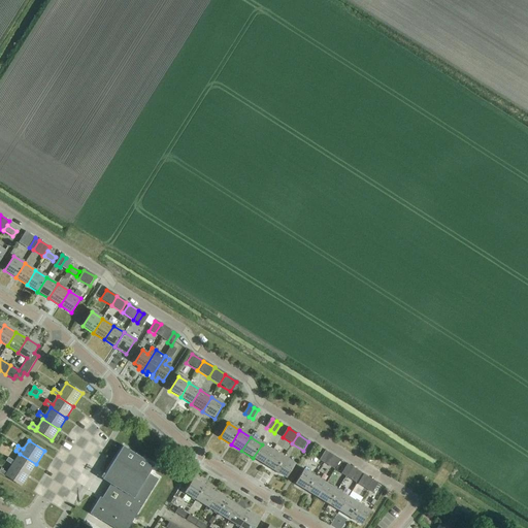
[(264,465),(273,451),(262,444),(253,458),(264,465)]
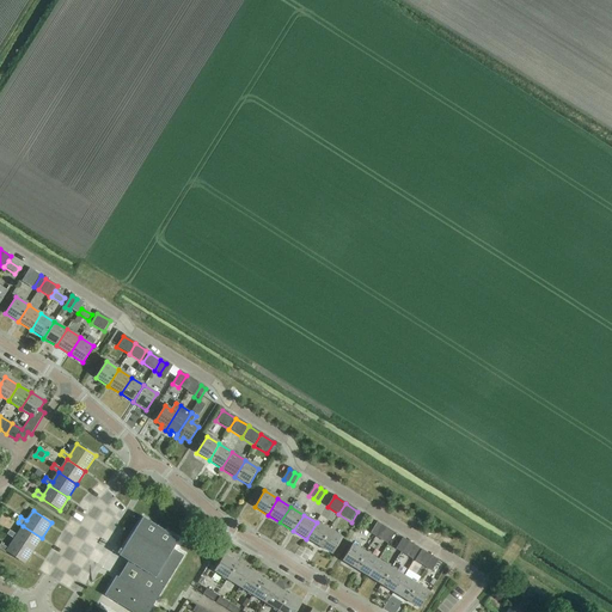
[(132,611),(148,611),(184,556),(173,550),(179,539),(144,518),(120,556),(127,560),(105,595),(132,611)]
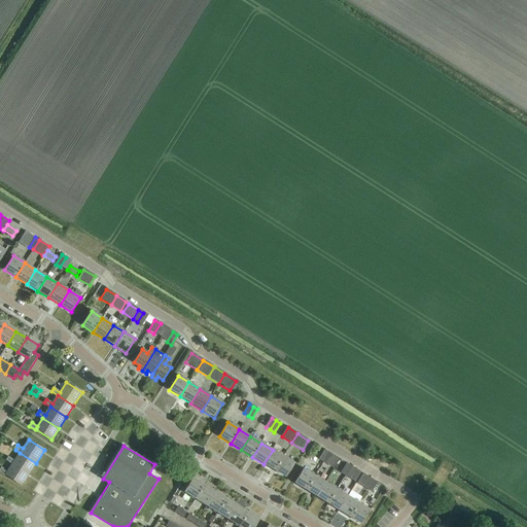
[(275,471),(283,457),(273,450),(264,464),(275,471)]
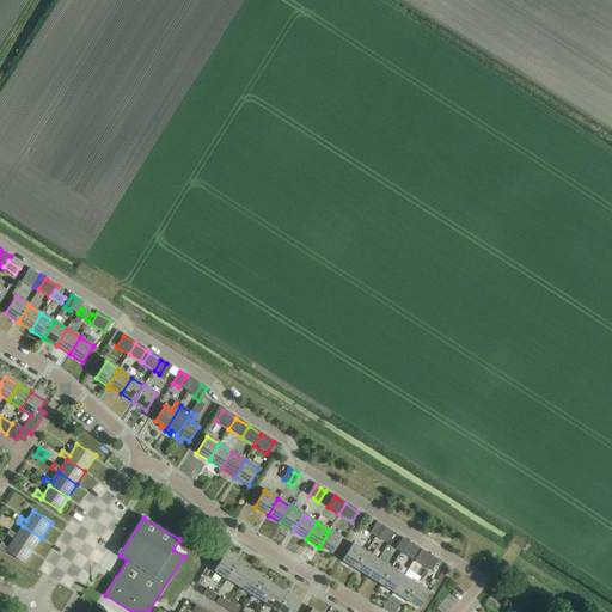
[(375,537),(381,526),(378,524),(371,534),(375,537)]
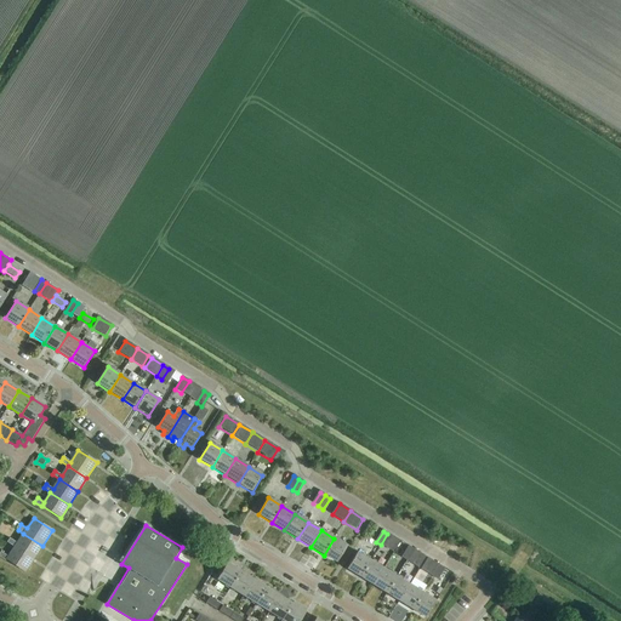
[(15,547),(34,559),(43,546),(23,534),(17,543),(11,539),(7,542),(15,547)]
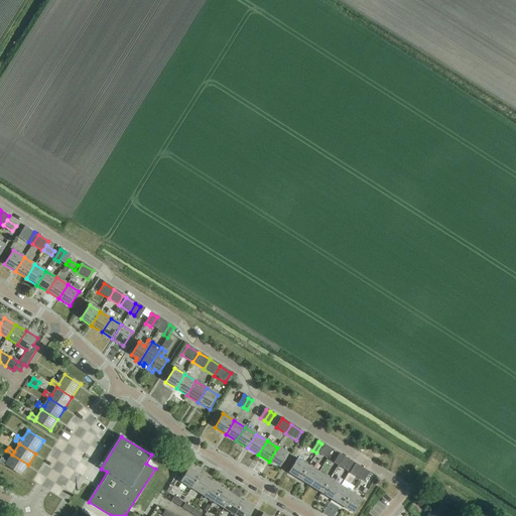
[(321,443),(316,453),(320,455),(326,446),(321,443)]
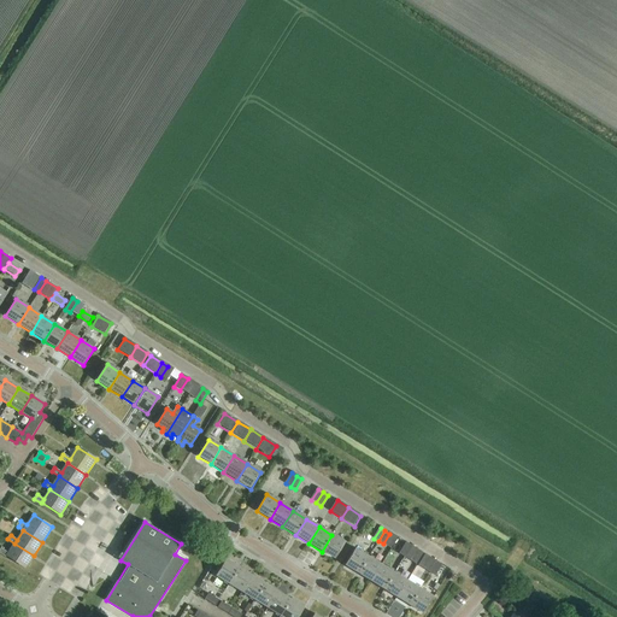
[(331,535),(322,552),(335,559),(345,544),(331,535)]
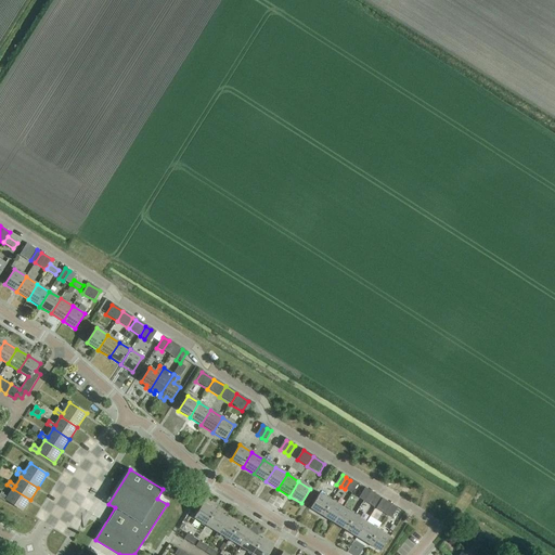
[(23,511),(30,500),(13,489),(8,498),(1,493),(0,495),(0,498),(5,501),(7,500),(23,511)]
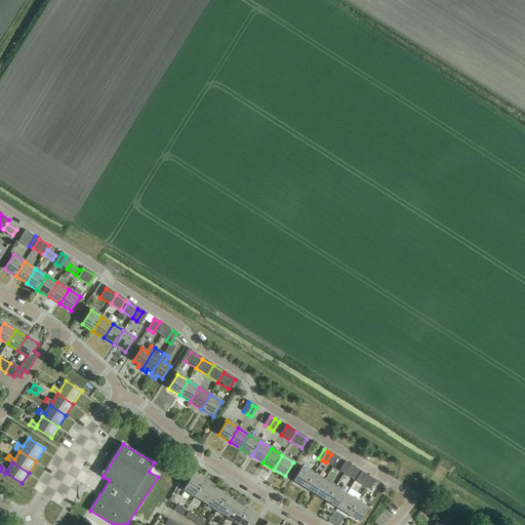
[(345,475),(350,466),(346,462),(339,472),(345,475)]
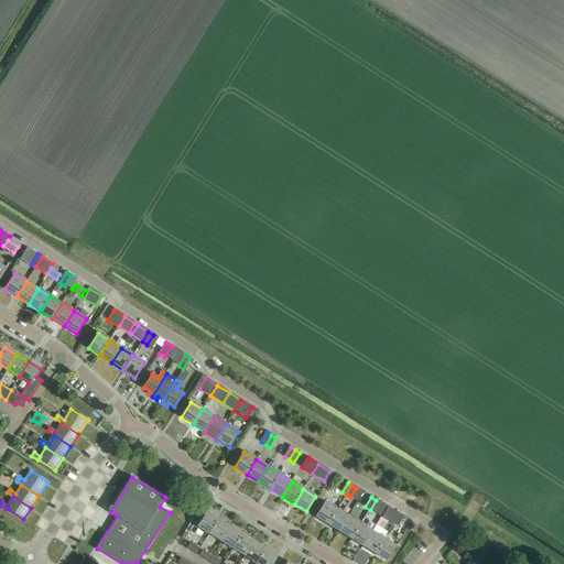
[(376,500),(370,510),(380,517),(387,507),(376,500)]
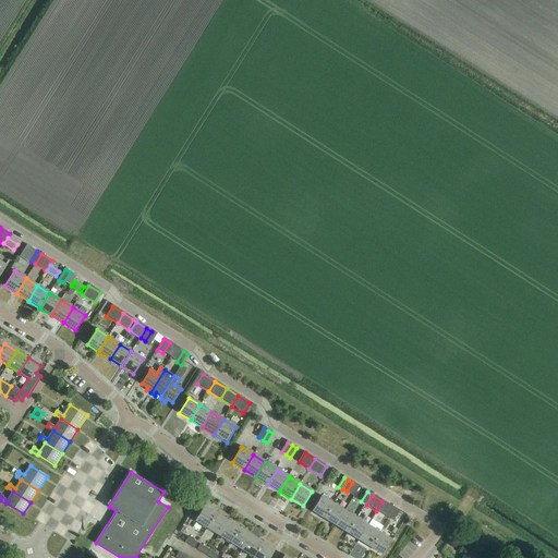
[(324,519),(332,504),(320,497),(312,511),(324,519)]
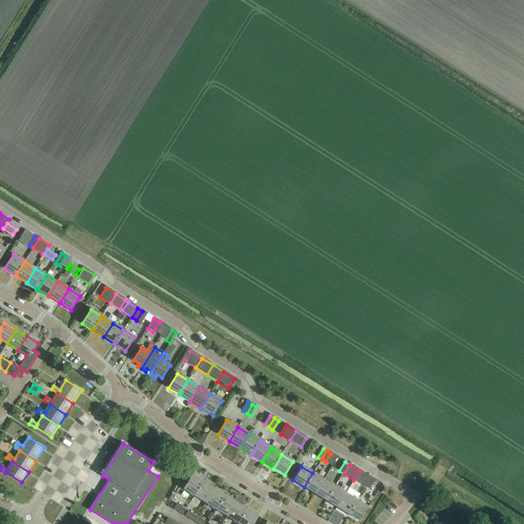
[(364,486),(370,477),(361,472),(355,481),(364,486)]
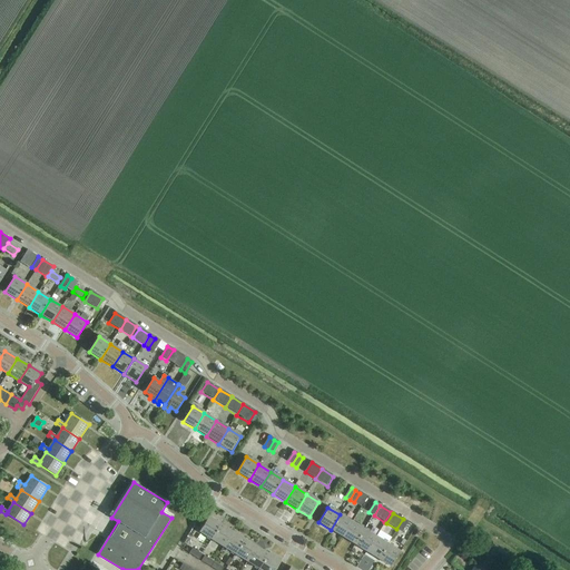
[(340,514),(331,530),(343,538),(352,522),(340,514)]
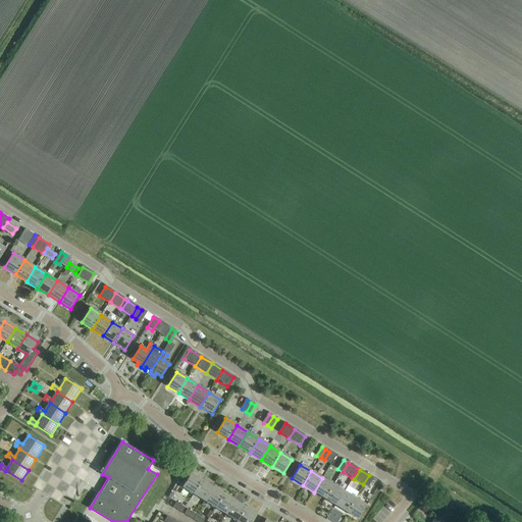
[(194,493),(202,480),(192,473),(183,487),(194,493)]
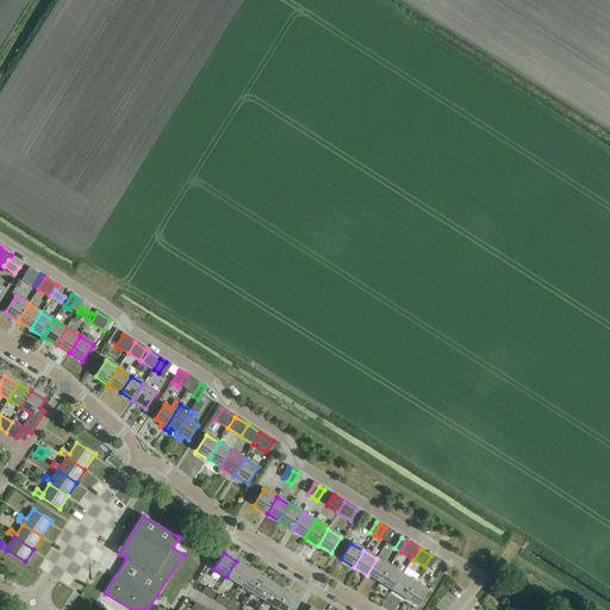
[(431,555),(424,566),(430,570),(437,559),(431,555)]
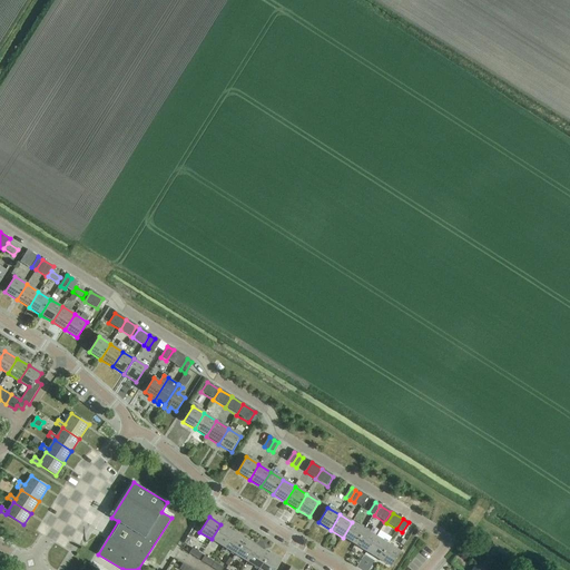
[(354,544),(364,530),(352,522),(343,538),(354,544)]
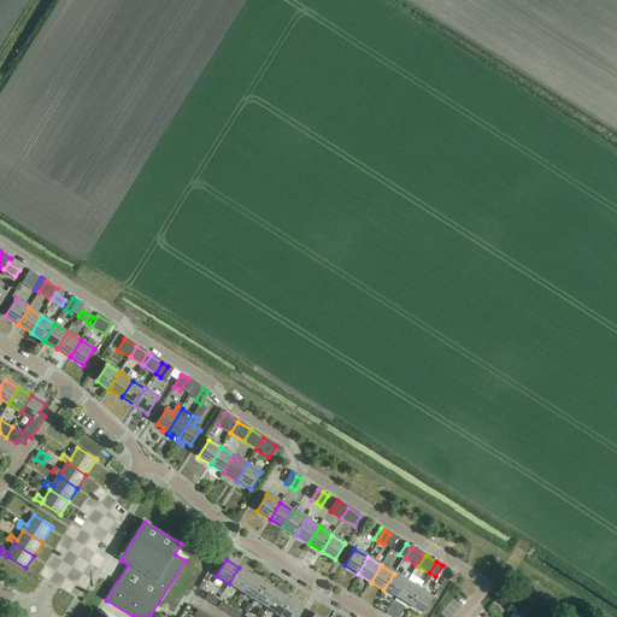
[(242,592),(252,576),(239,568),(229,583),(242,592)]
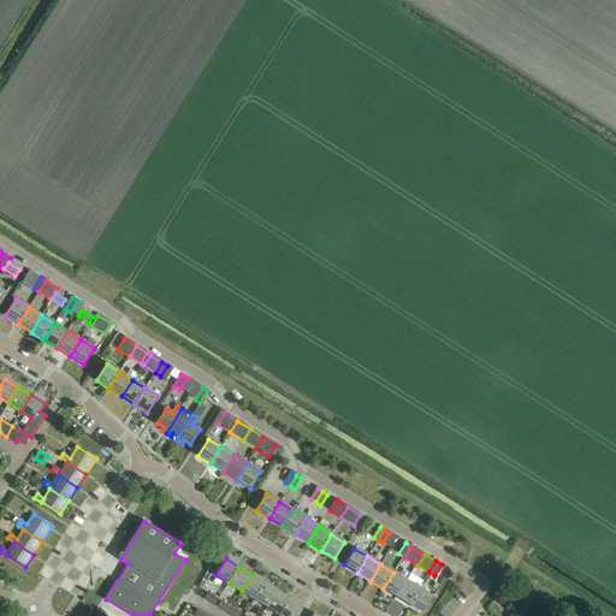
[(396,597),(406,580),(394,573),(383,588),(396,597)]
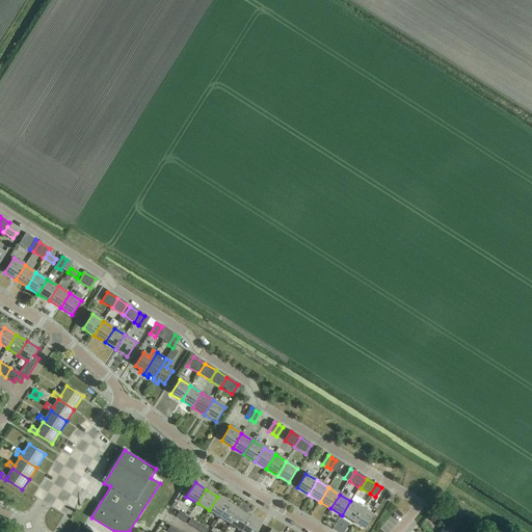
[(219,517),(229,503),(217,497),(209,510),(219,517)]
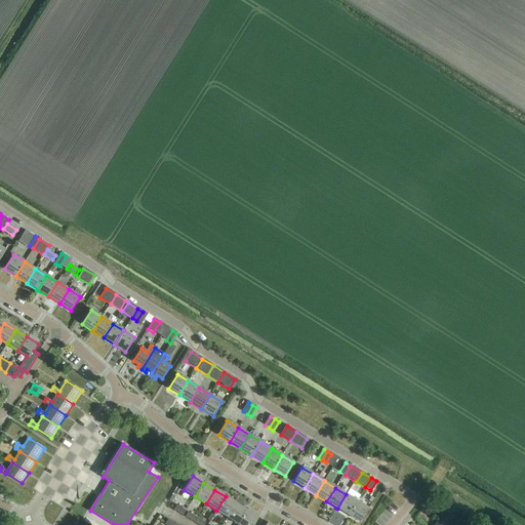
[(349,516),(357,501),(346,494),(337,509),(349,516)]
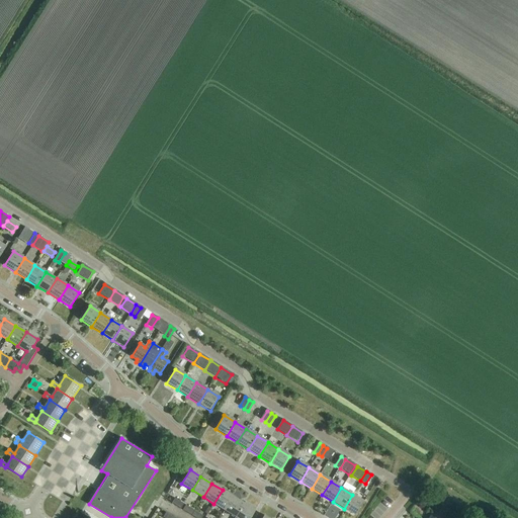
[(225,511),(233,497),(223,490),(213,504),(225,511)]
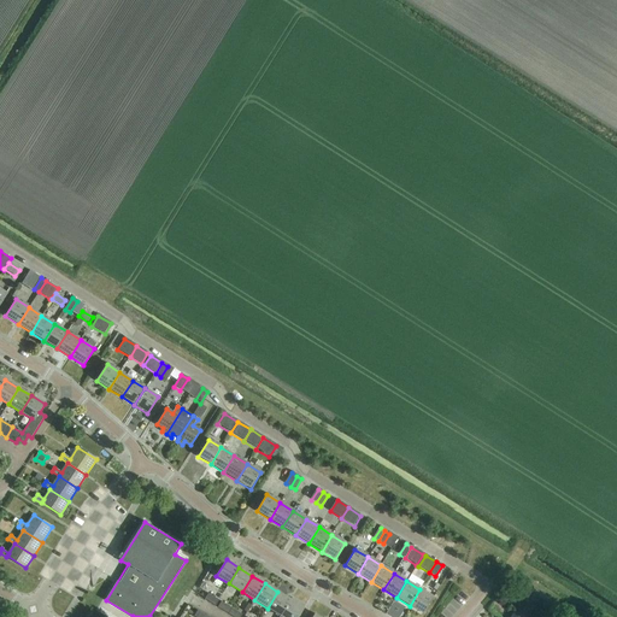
[(419,589),(410,606),(423,613),(433,598),(419,589)]
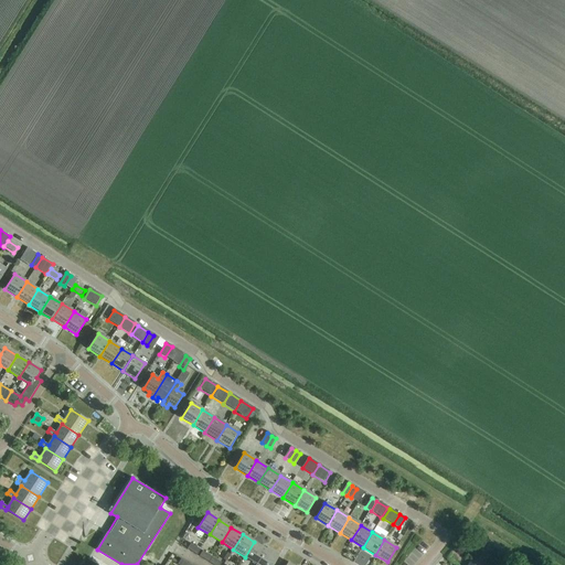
[(257,564),(266,550),(254,542),(245,557),(257,564)]
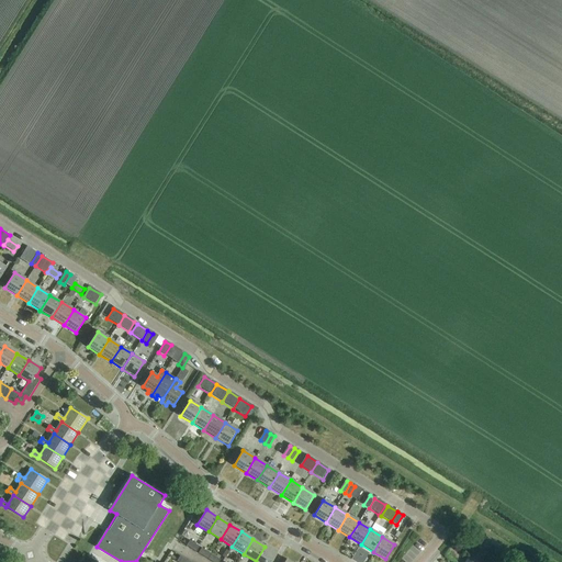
[(197,553),(200,548),(190,542),(187,548),(197,553)]
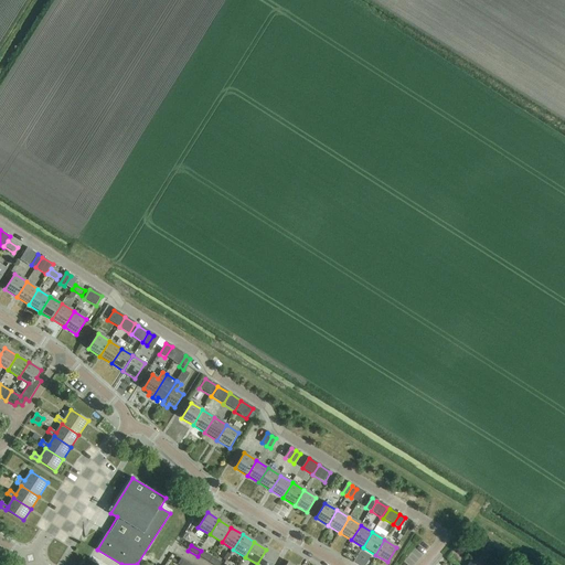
[(273,564),(278,556),(266,550),(257,564),(273,564)]
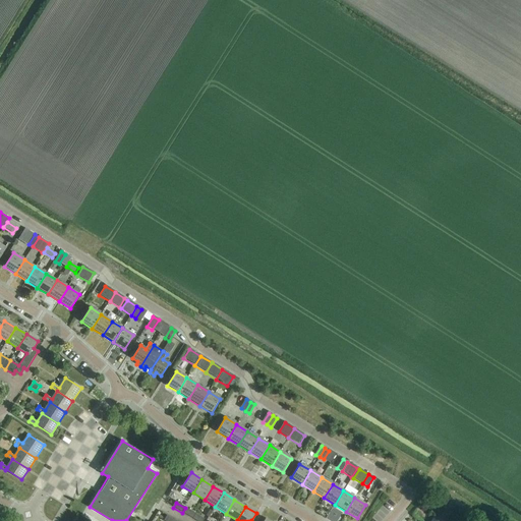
[(192,519),(195,514),(187,509),(184,514),(192,519)]
